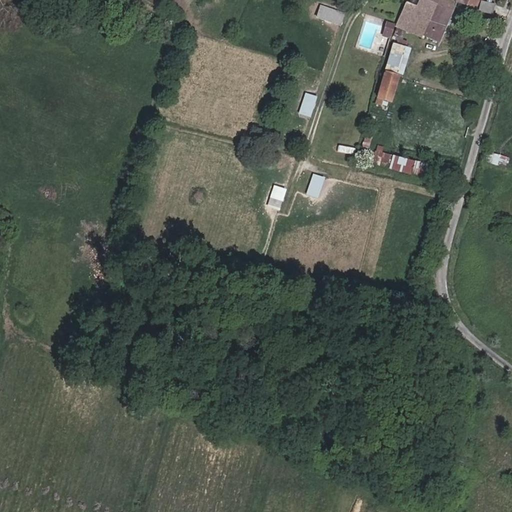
[(406,0),(396,20),(395,23),(398,25),(392,39),(396,41),(397,38),(404,41),(409,31),(423,37),(424,35),(439,42),(456,2),(455,2),(450,0),(438,0),(434,11),(415,4),(406,0)]
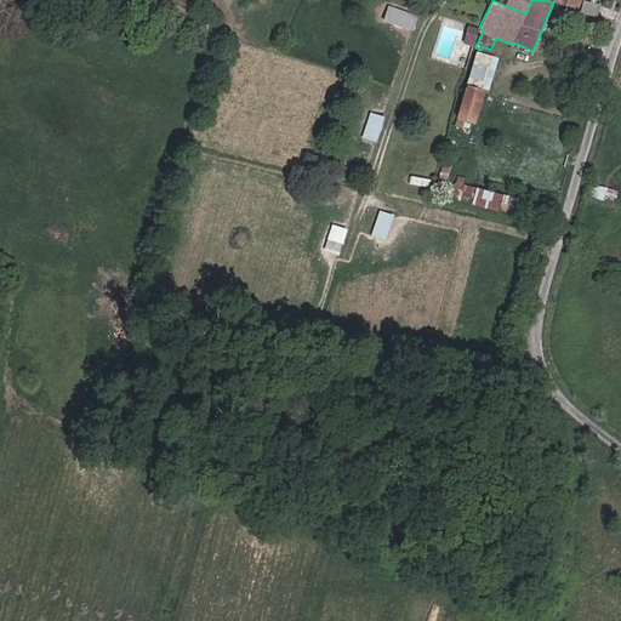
[(552,0),(505,0),(503,5),(527,13),(531,0),(546,0),(552,3),(552,0)]
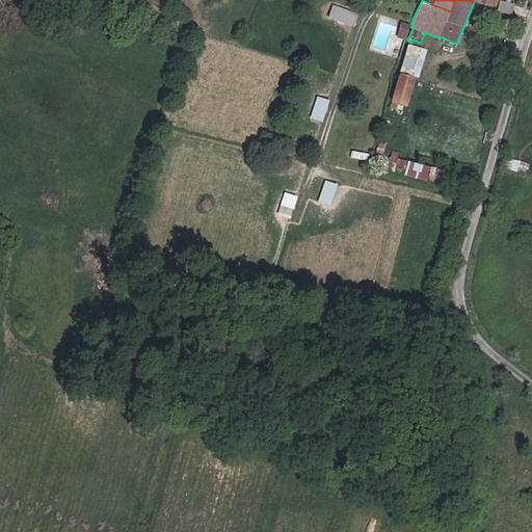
[(495,0),(473,0),(473,2),(474,2),(491,9),(495,0)]
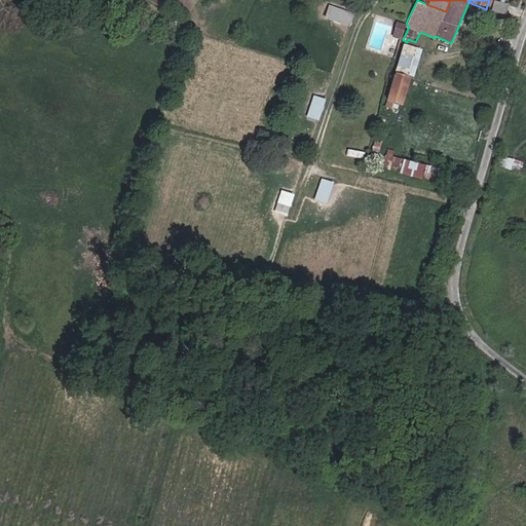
[(492,12),(505,17),(510,7),(496,2),(492,12)]
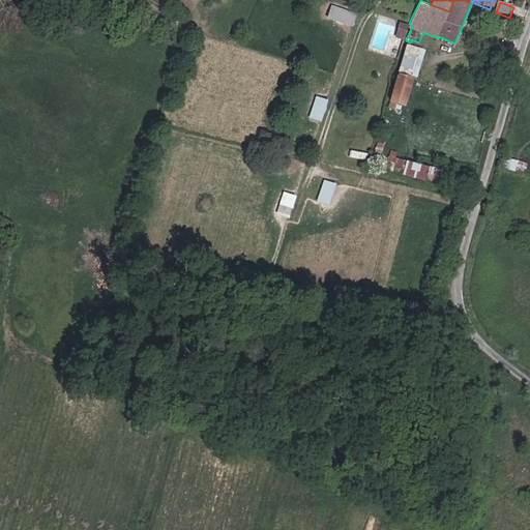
[(359,15),(332,5),(328,19),(355,28),(359,15)]
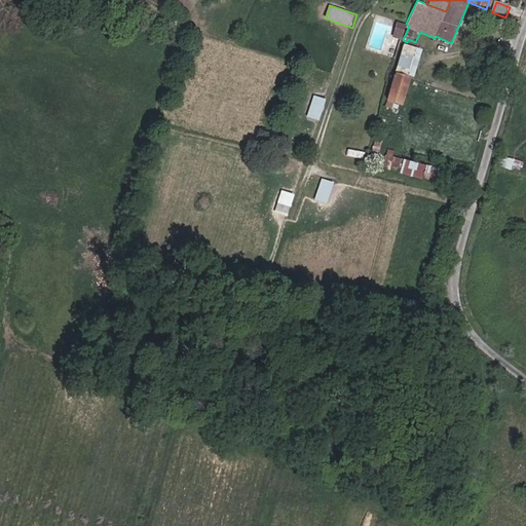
[(400,17),(396,28),(402,31),(406,24),(407,21),(400,17)]
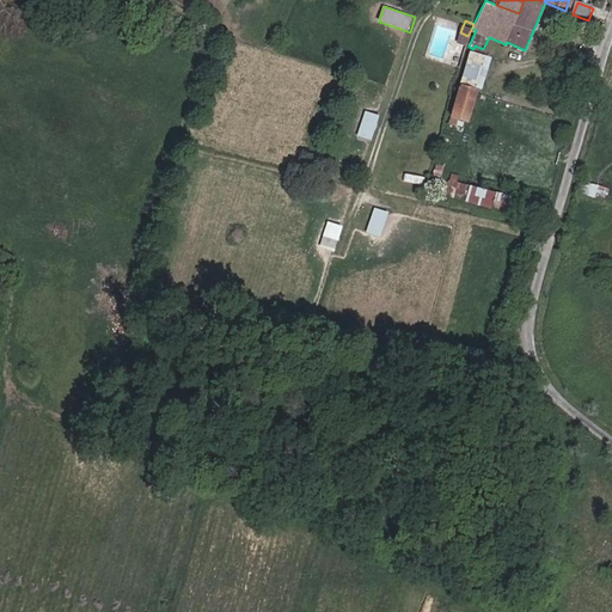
[(471,51),(453,120),(463,123),(465,123),(475,90),(476,91),(485,55),(471,51)]
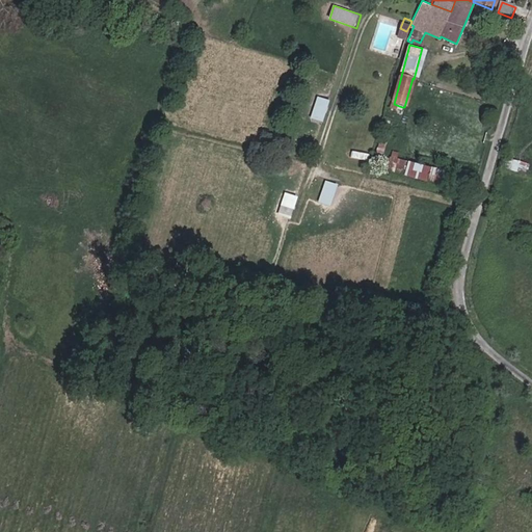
[(330,101),(319,98),(312,120),(324,124),(330,101)]
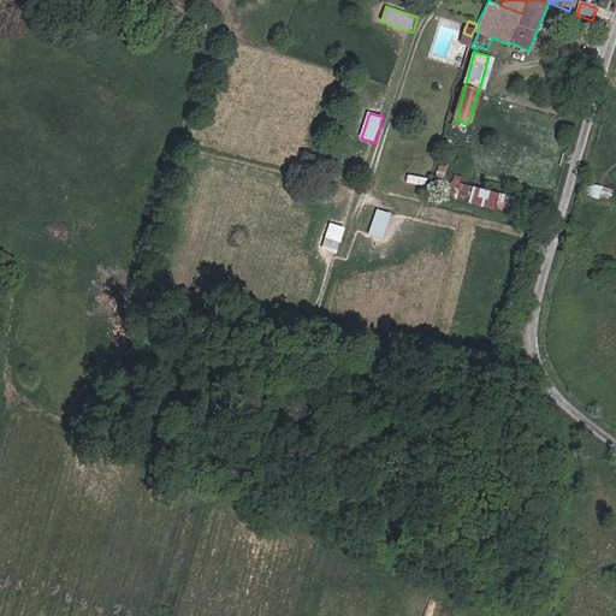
[(454,153),(446,150),(440,172),(448,175),(454,153)]
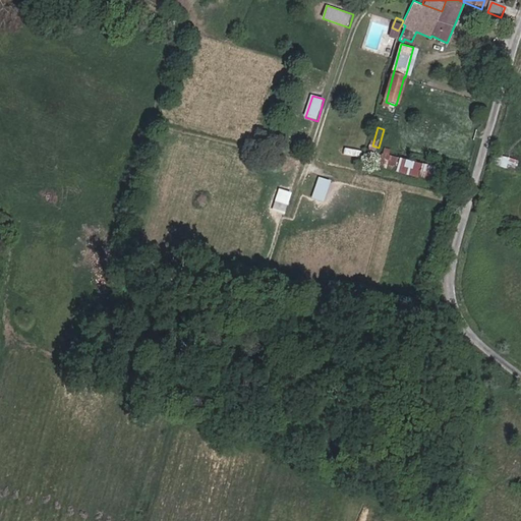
[(419,175),(422,164),(401,158),(398,169),(419,175)]
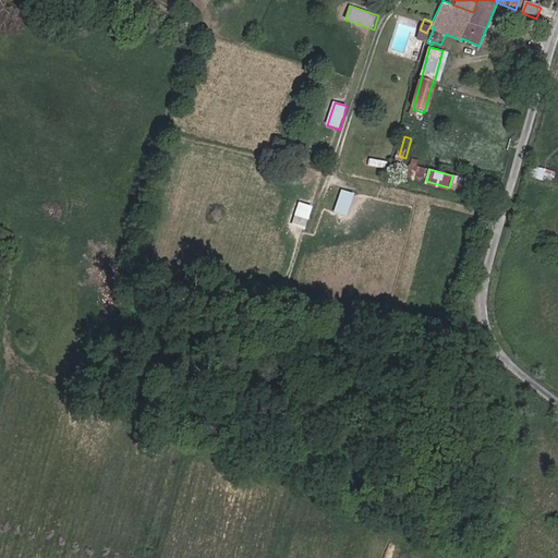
[(355,194),(343,190),(336,211),(349,216),(355,194)]
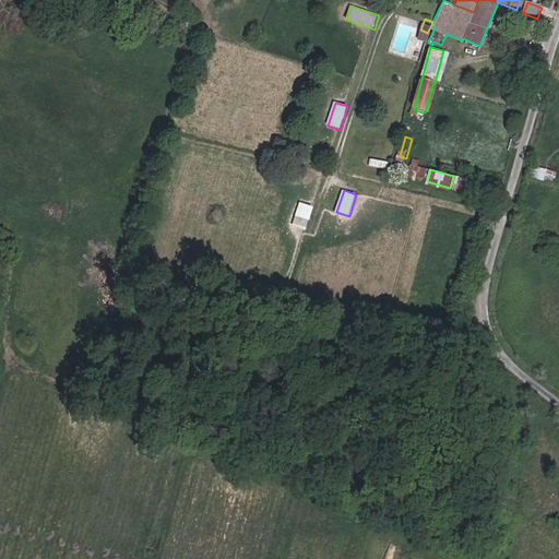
[(313,209),(301,204),(294,227),(306,232),(313,209)]
